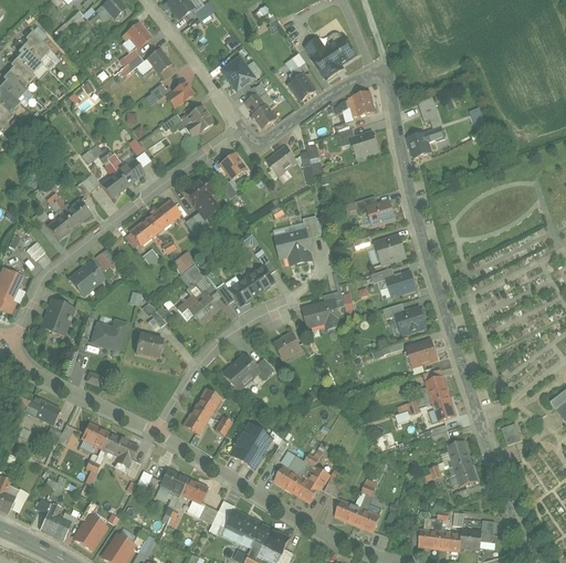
[(107,11),(114,19),(127,7),(122,0),(106,0),(94,11),(100,17),(107,11)]
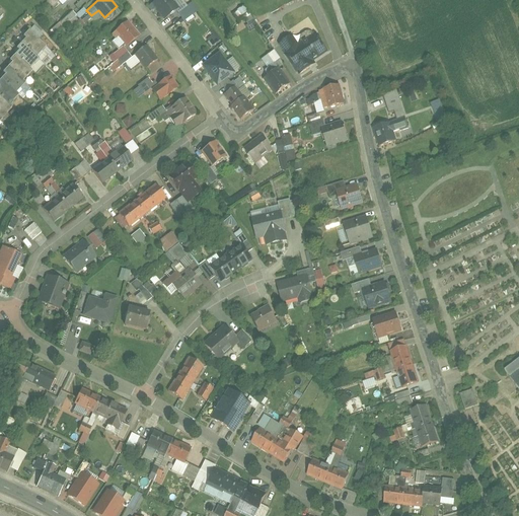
[(153,0),(151,2),(163,17),(174,9),(169,3),(172,0),(153,0)]
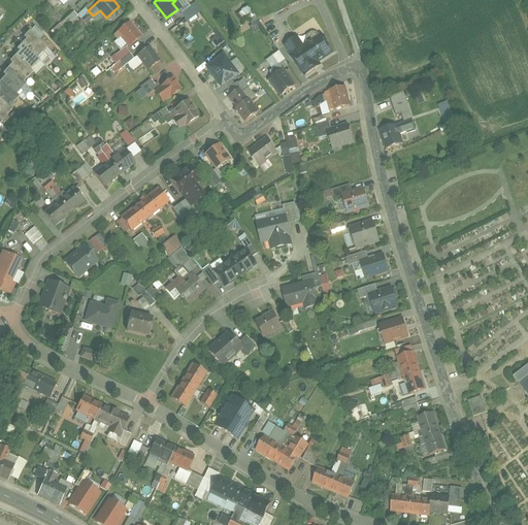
[(194,0),(182,10),(188,19),(201,7),(194,0)]
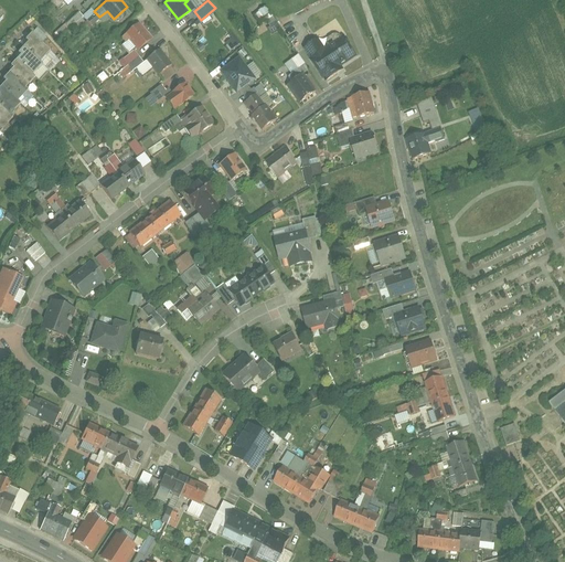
[(260,13),(267,9),(263,2),(256,7),(260,13)]
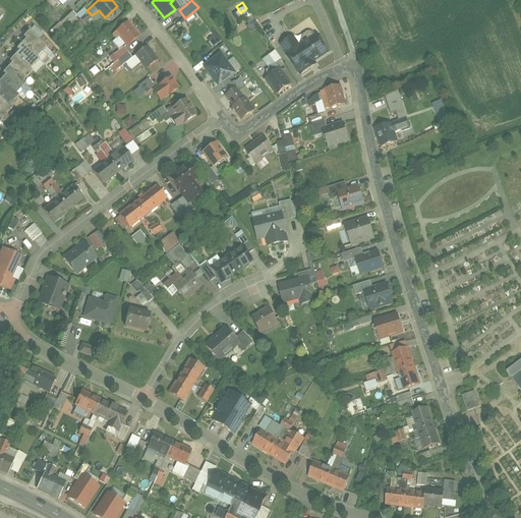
[(84,22),(92,15),(87,10),(79,16),(84,22)]
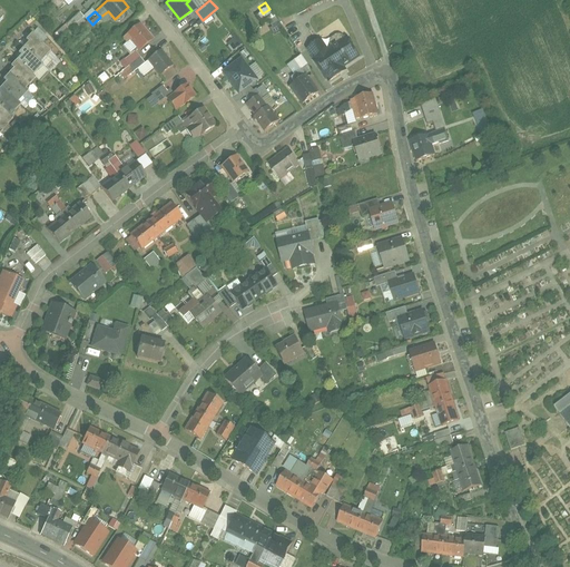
[(140,21),(123,36),(126,40),(129,38),(138,49),(154,37),(140,21)]
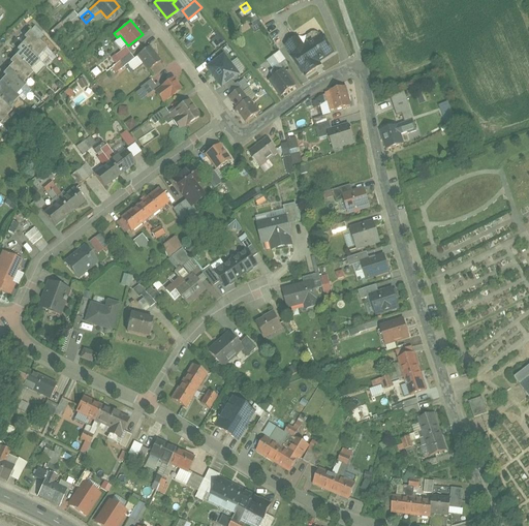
[(299,34),(284,43),(293,57),(292,58),(302,71),(303,70),(304,73),(321,62),(319,59),(335,50),(322,31),(320,32),(318,30),(316,29),(314,29),(312,29),(309,30),(308,32),(307,33),(306,37),(306,39),(307,42),(304,43),(299,34)]
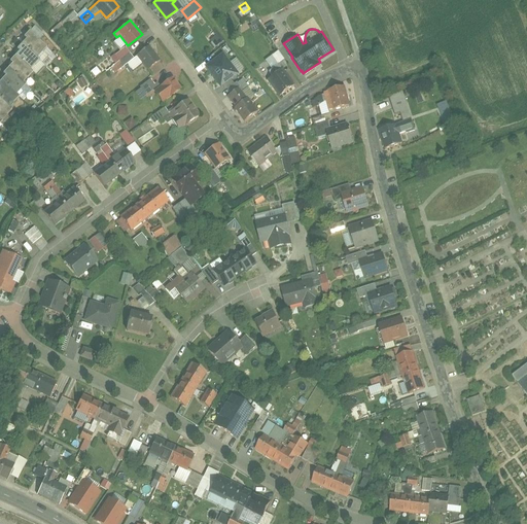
[(45,46),(29,30),(23,35),(26,37),(16,46),(19,49),(9,59),(11,62),(2,72),(4,74),(0,78),(0,115),(2,118),(12,107),(9,105),(19,95),(15,93),(25,83),(23,80),(32,71),(29,68),(38,59),(36,57),(45,46)]
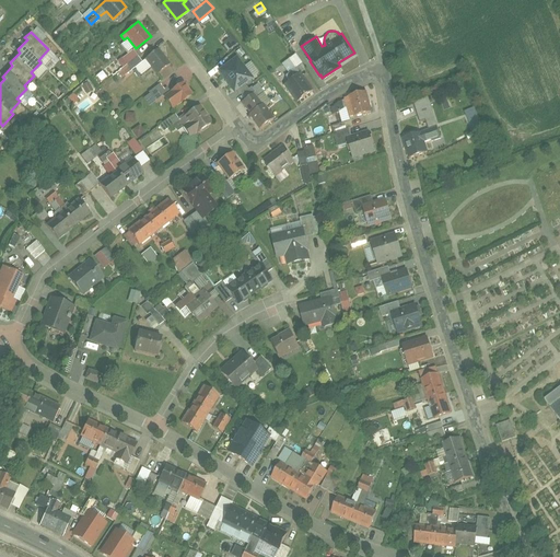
[(141,60),(135,65),(140,72),(151,65),(156,72),(171,62),(159,47),(141,60)]
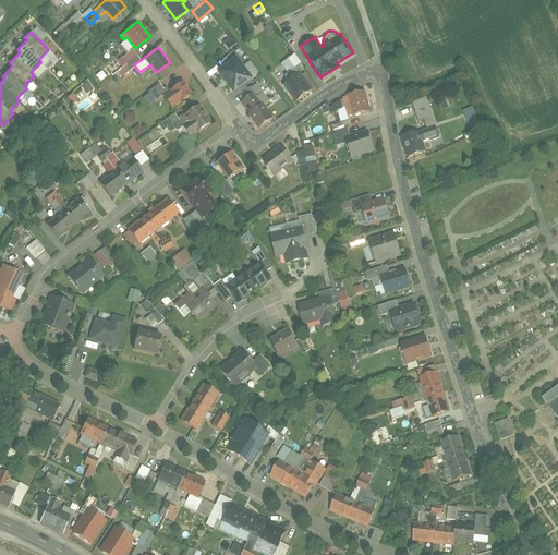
[(136,53),(132,48),(121,56),(125,62),(136,53)]
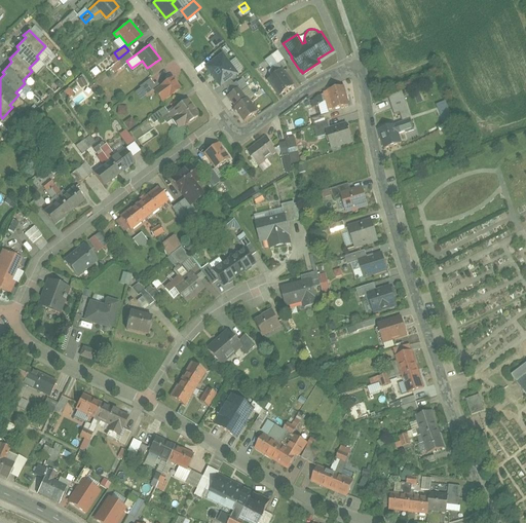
[(290,63),(277,47),(271,52),(283,66),(284,68),(290,63)]
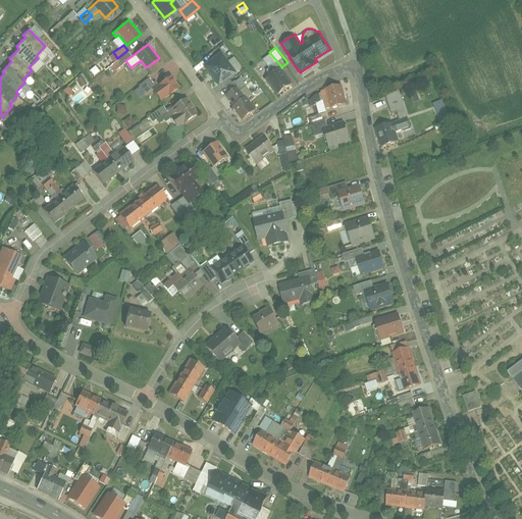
[(132,56),(127,50),(117,58),(121,63),(125,60),(132,56)]
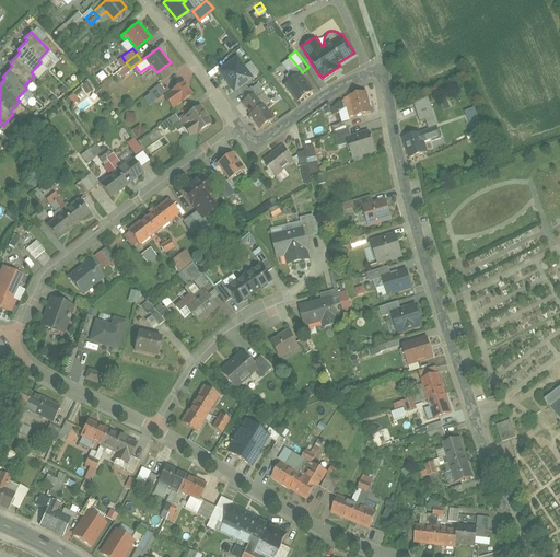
[(236,54),(218,68),(233,90),(253,76),(236,54)]
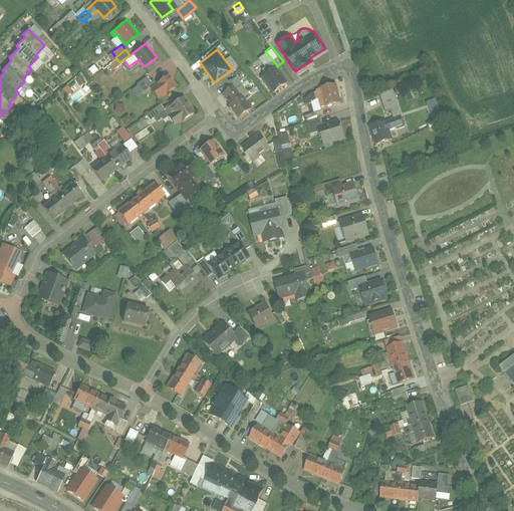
[(263,74),(275,89),(288,80),(277,66),(276,64),(263,74)]
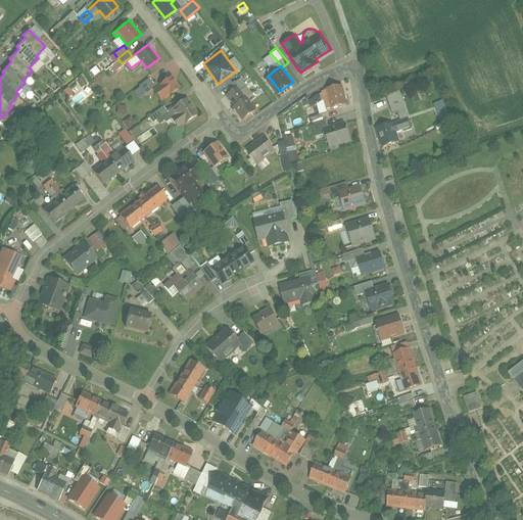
[(152,88),(160,99),(180,86),(172,75),(152,88)]
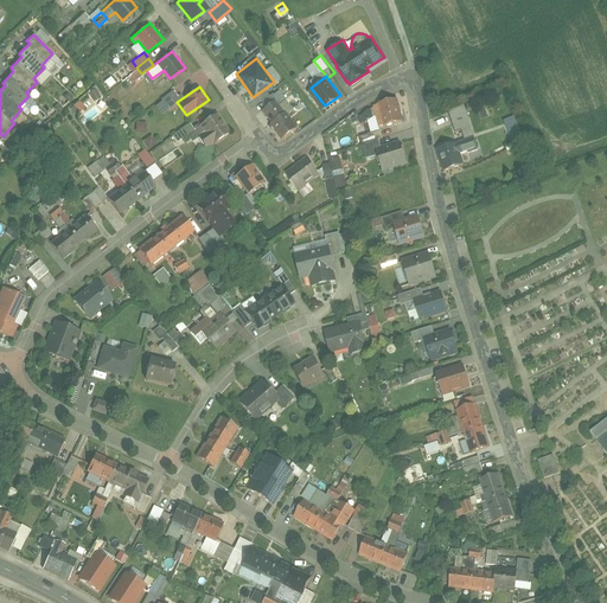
[(173,88),(160,97),(167,107),(180,97),(173,88)]
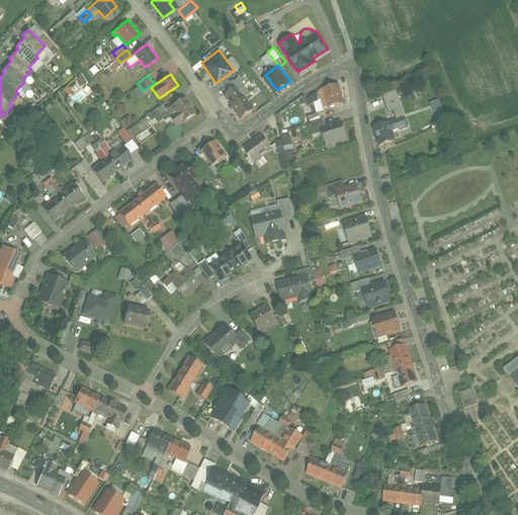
[(221,86),(225,91),(235,84),(240,81),(236,75),(221,86)]
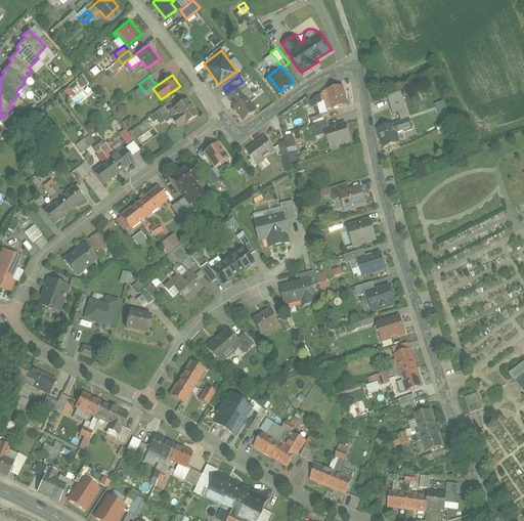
[(331,105),(348,101),(344,84),(326,88),(331,105)]
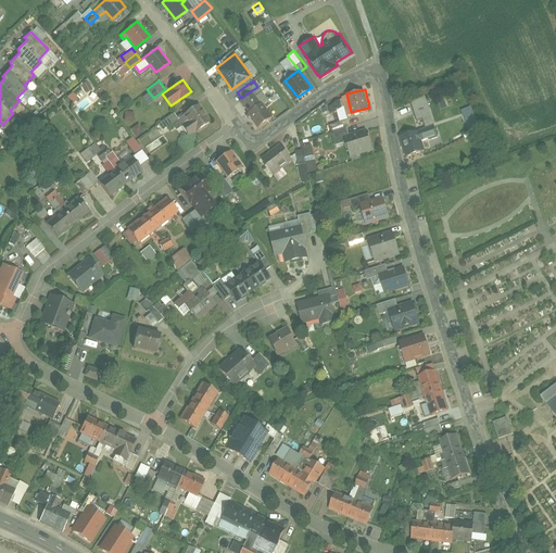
[(248,111),(258,126),(272,116),(261,101),(260,101),(252,90),(241,98),(240,99),(249,110),(248,111)]
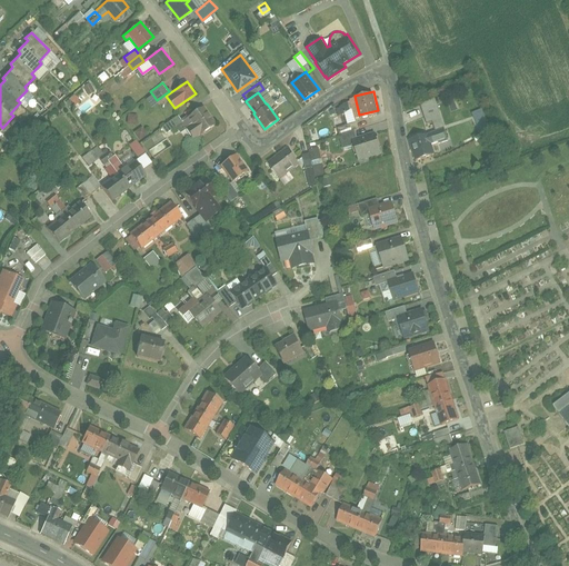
[(217,122),(203,105),(182,121),(177,123),(186,135),(189,132),(193,139),(217,122)]
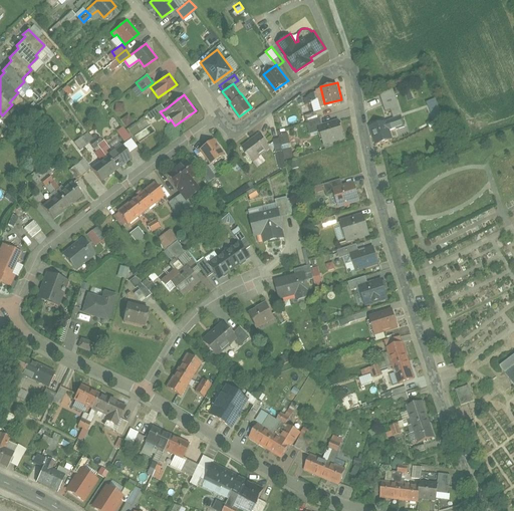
[(434,94),(425,98),(433,117),(442,113),(434,94)]
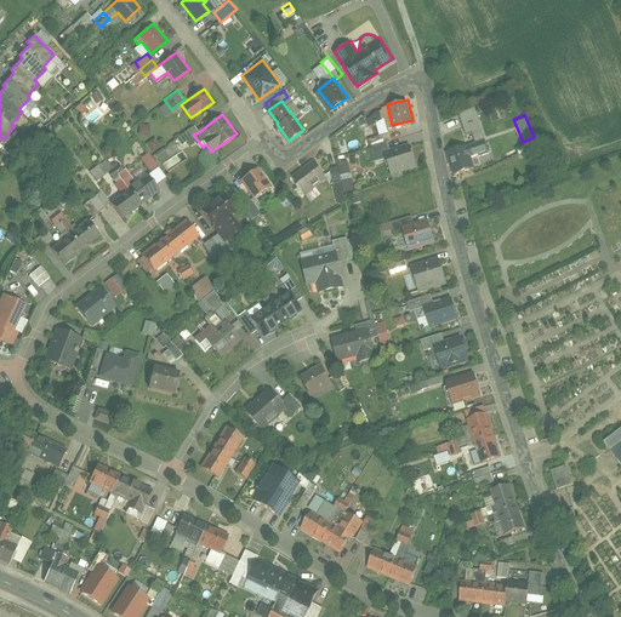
[(199,132),(193,124),(176,136),(181,144),(193,135),(199,132)]
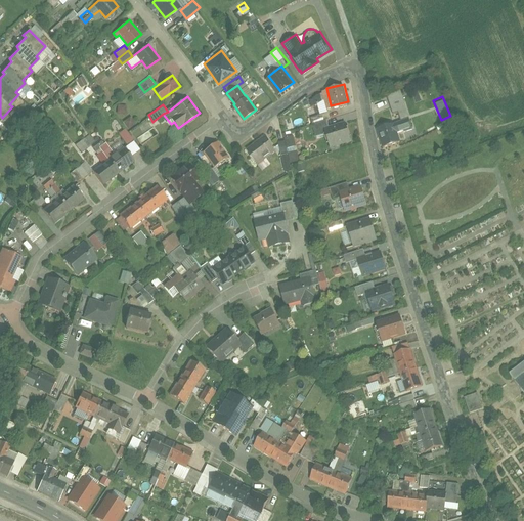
[(127,126),(134,120),(128,114),(121,120),(127,126)]
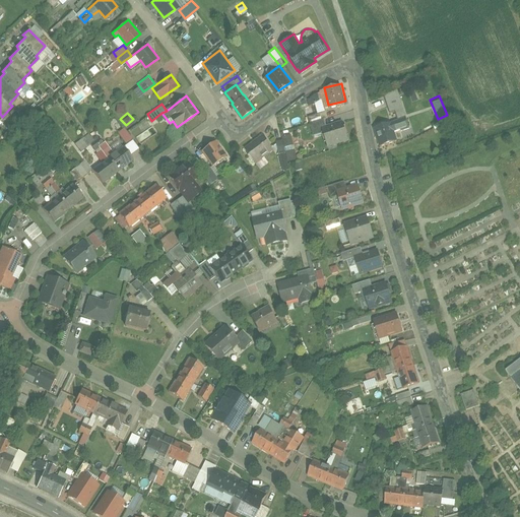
[(375,125),(380,143),(397,137),(394,128),(409,124),(406,115),(375,125)]
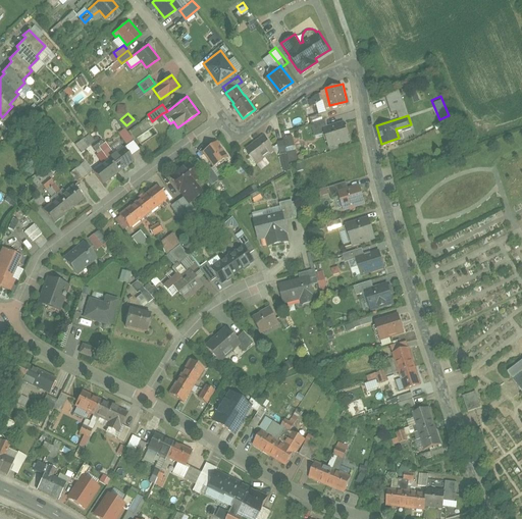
[(324,125),(330,143),(349,137),(344,119),(324,125)]
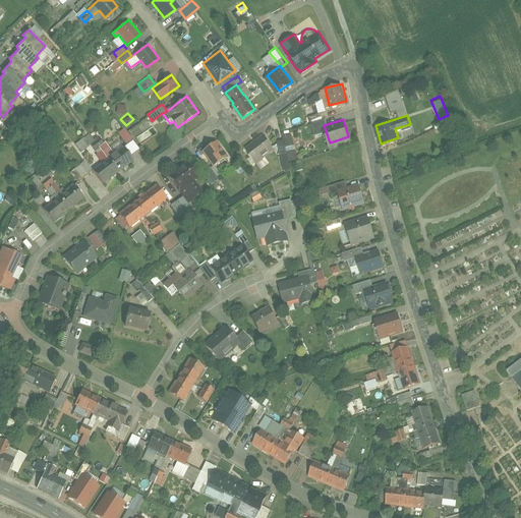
[(124,126),(118,131),(126,142),(132,137),(124,126)]
